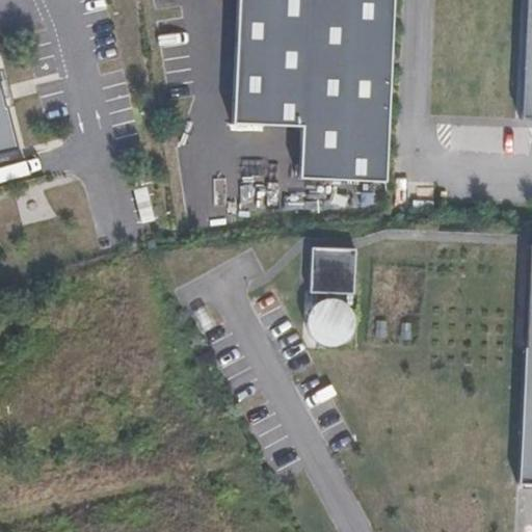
[(239,0),(233,121),(299,123),(298,177),(384,177),(392,0),(239,0)]
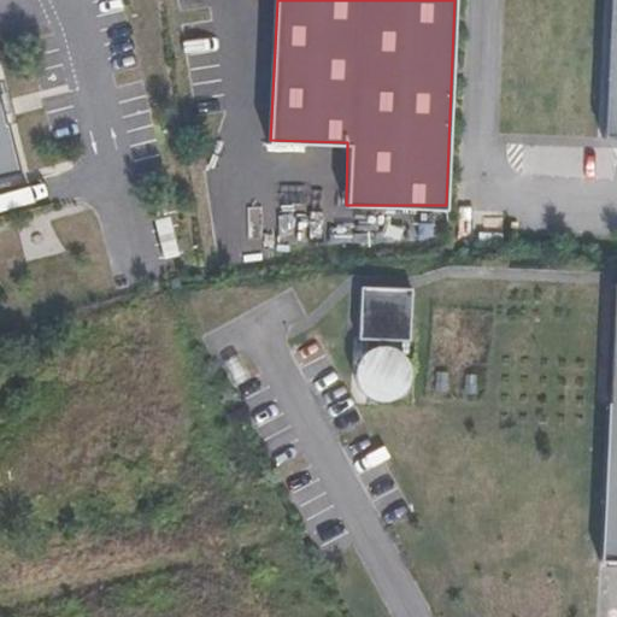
[(616,0),(605,0),(599,137),(616,137),(616,0)]
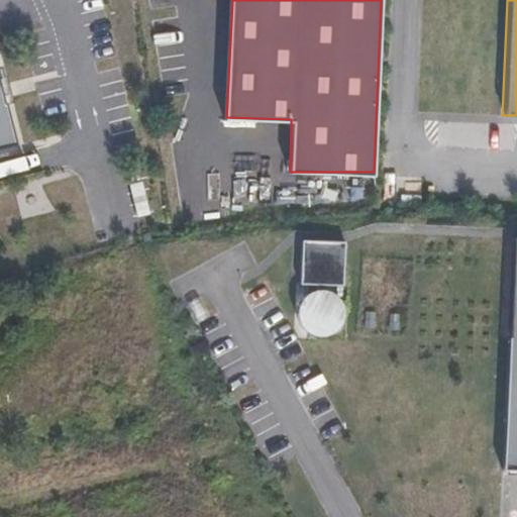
[(0,148),(12,145),(0,93),(0,148)]
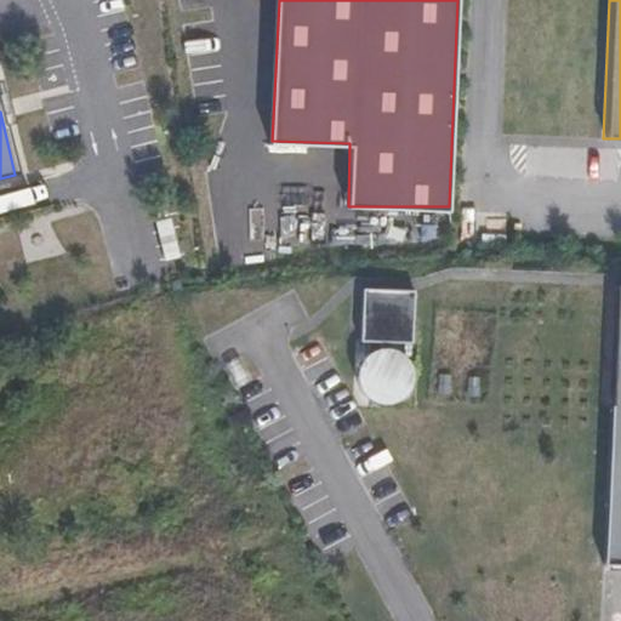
[(620,285),(619,286),(605,559),(620,559),(620,285)]
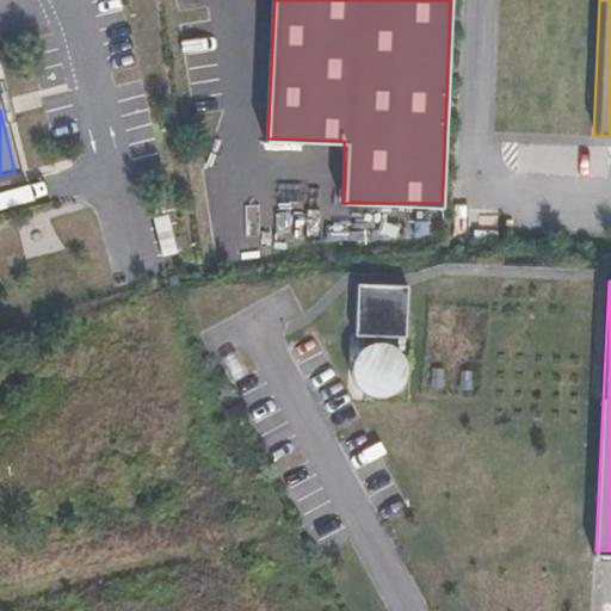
[(399,400),(403,292),(357,290),(352,397),(399,400)]
